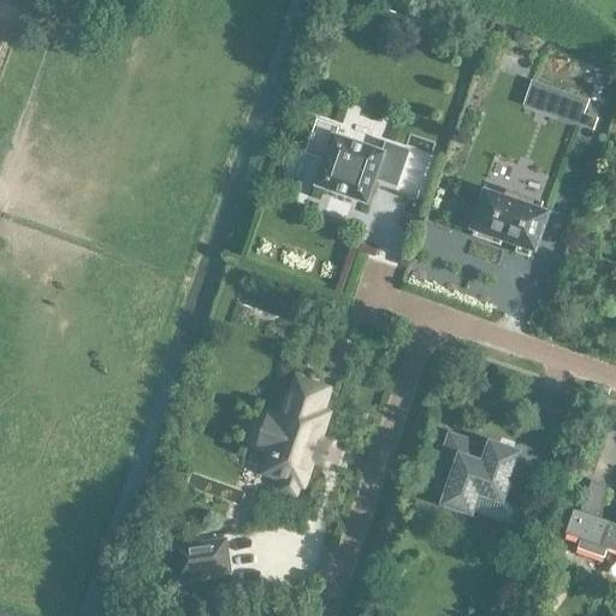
[(561,107),(557,117),(580,125),(588,102),(552,89),(548,104),(561,107)]
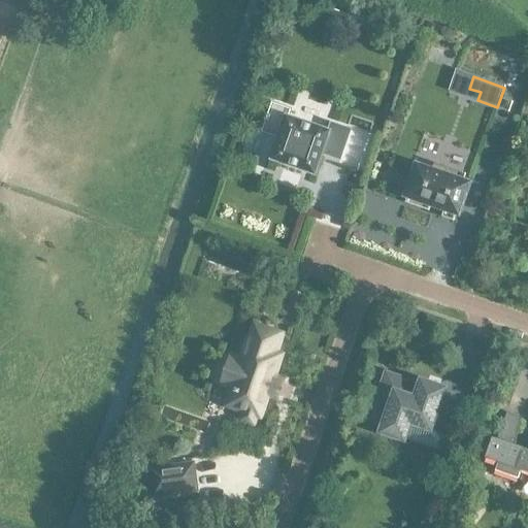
[(279,138),(272,160),(289,165),(289,166),(290,166),(297,168),(297,169),(299,169),(316,174),(323,154),(340,160),(351,130),(331,124),(329,131),(289,118),(291,109),(272,103),(268,116),(267,114),(265,121),(266,121),(262,133),(279,138)]
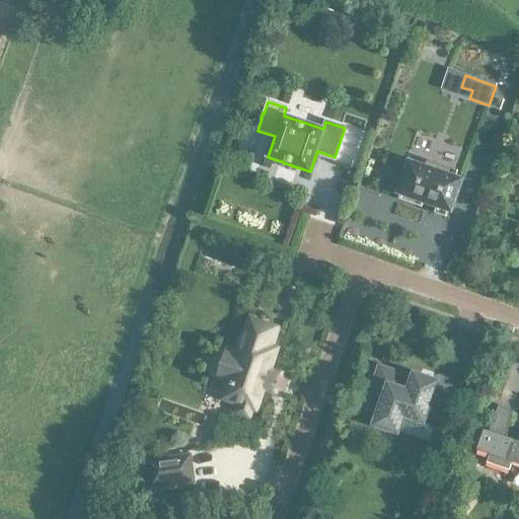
[(422,208),(423,204),(424,202),(452,212),(463,180),(456,177),(458,171),(428,160),(425,167),(410,161),(398,194),(400,194),(398,200),(422,208)]
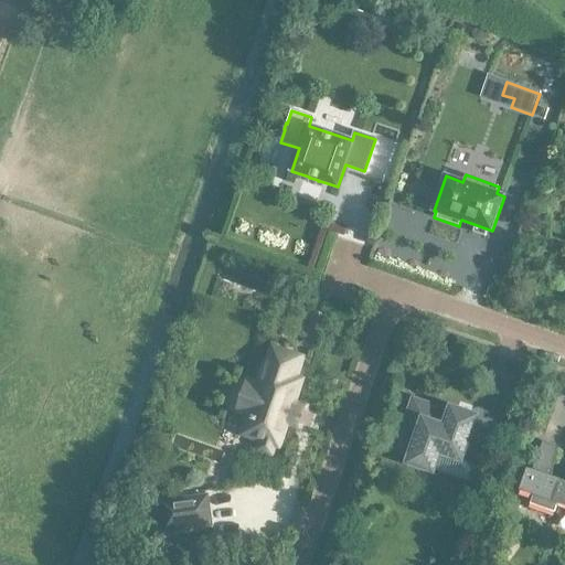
[(304,358),(273,347),(258,385),(247,381),(236,413),(247,416),(242,435),(262,441),(258,450),(272,455),(275,447),(279,448),(288,423),(295,425),(300,407),(294,405),(302,380),(297,377),(304,358)]
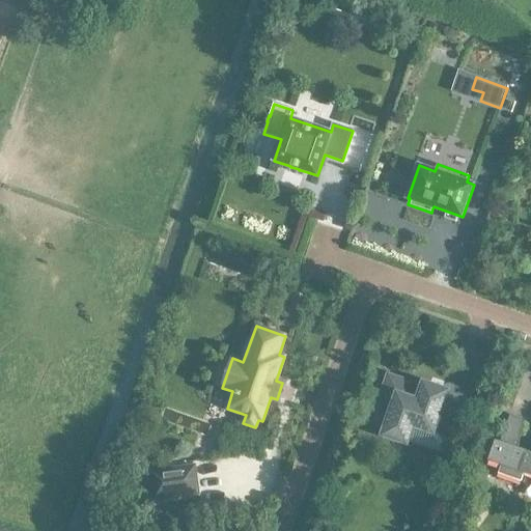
[(406,442),(407,441),(412,424),(446,436),(457,404),(443,399),(446,392),(424,384),(422,392),(388,381),(373,422),(387,426),(385,434),(406,442)]
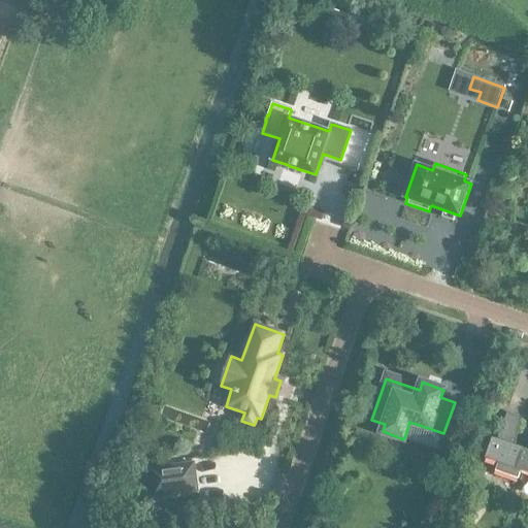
[(522,418),(507,413),(498,439),(493,437),(486,458),(498,463),(496,470),(519,479),(521,470),(527,472),(527,449),(516,446),(522,418)]
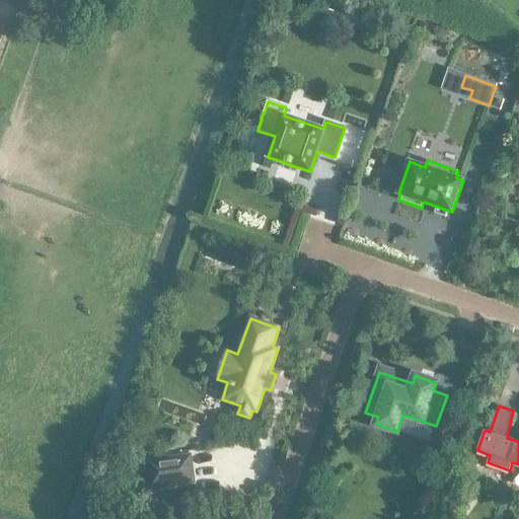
[(194,483),(191,456),(148,461),(151,488),(194,483)]
